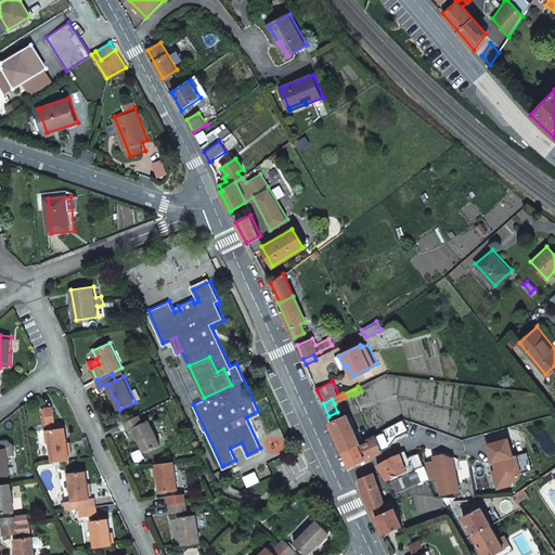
[(47,409),(53,462),(71,459),(67,427),(66,428),(65,426),(64,424),(63,423),(60,423),(57,423),(55,408),(47,409)]
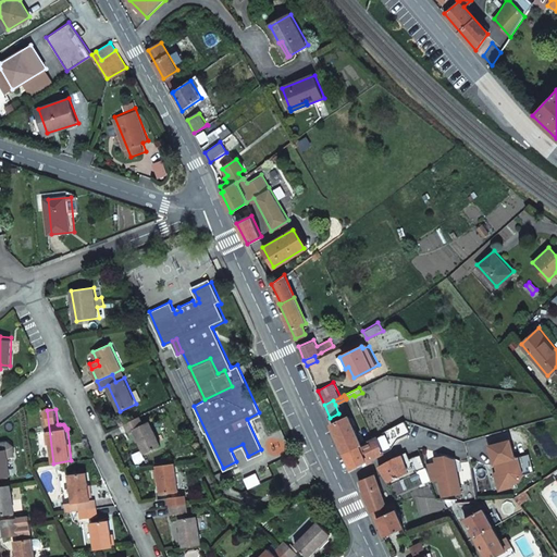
[(144,424),(140,417),(125,424),(128,431),(134,429),(145,454),(162,446),(150,421),(144,424)]
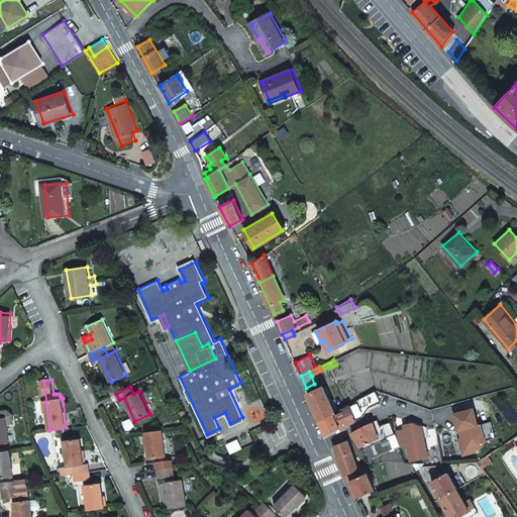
[(319,418),(334,411),(323,387),(308,393),(319,418)]
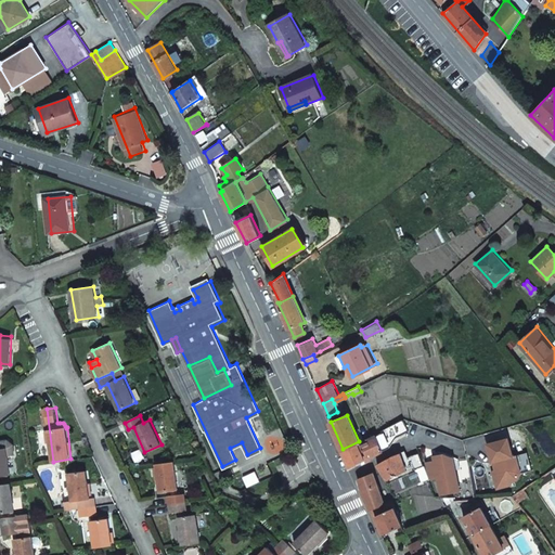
[(407,428),(402,418),(390,425),(395,434),(396,433),(398,436),(404,433),(403,430),(407,428)]
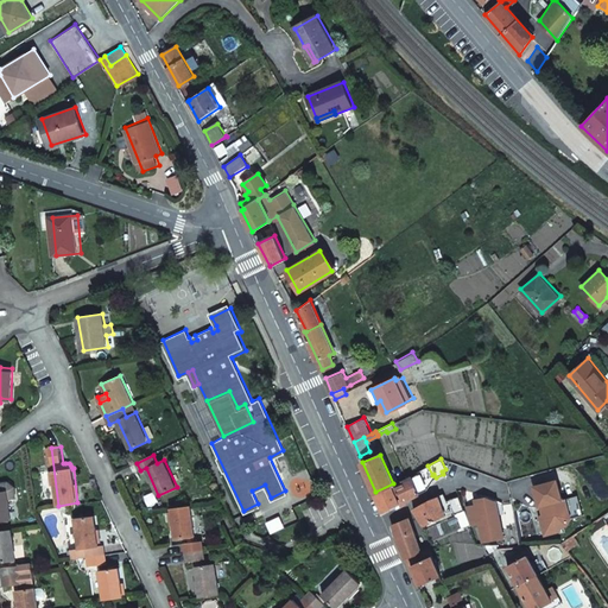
[(417,470),(418,473),(422,480),(432,475),(428,466),(417,470)]
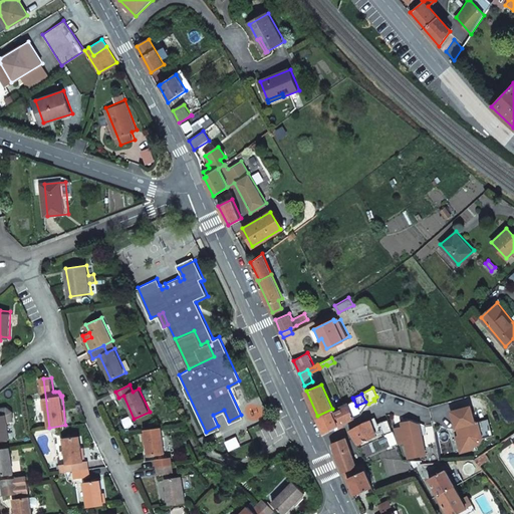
[(345,402),(338,406),(332,409),(317,416),(324,432),(334,427),(335,429),(346,423),(345,422),(360,414),(356,406),(353,400),(346,403),(345,402)]
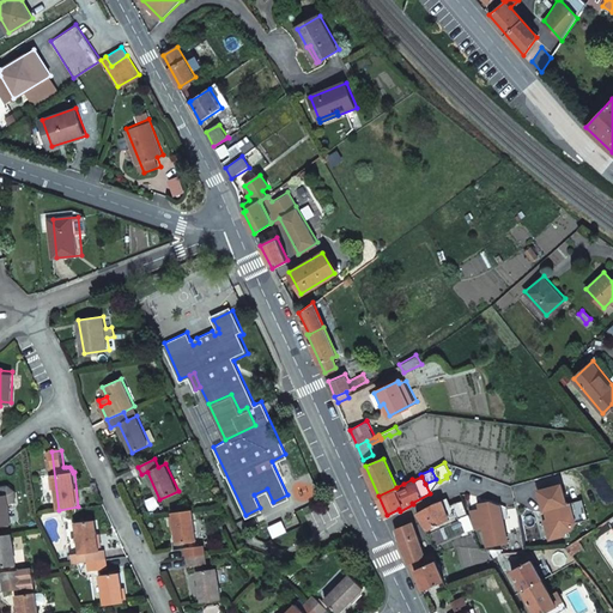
[(562,481),(538,489),(544,509),(547,508),(550,516),(547,517),(551,528),(557,532),(565,529),(572,527),(578,520),(572,499),(568,501),(562,481)]
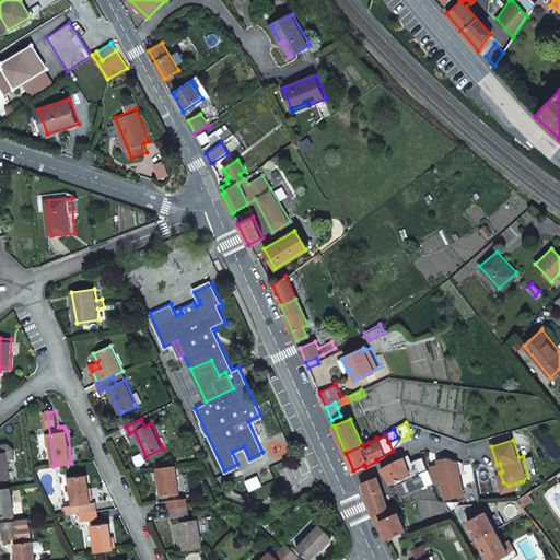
[(0,488),(1,488),(0,479),(12,478),(9,458),(18,457),(15,446),(10,442),(0,443),(0,488)]
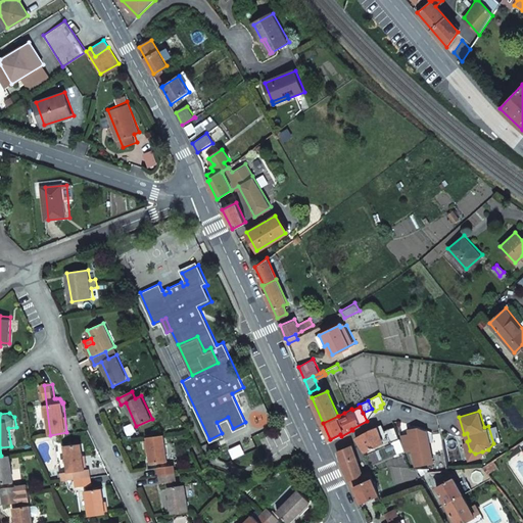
[(496,424),(488,426),(493,443),(502,440),(496,424)]
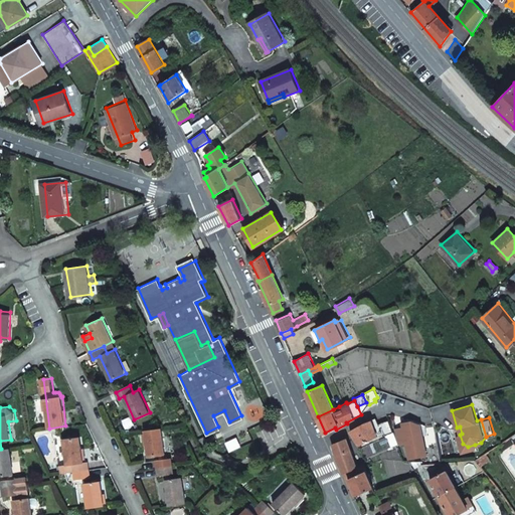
[(406,441),(408,458),(426,455),(420,421),(412,418),(402,420),(403,424),(396,425),(398,443),(406,441)]
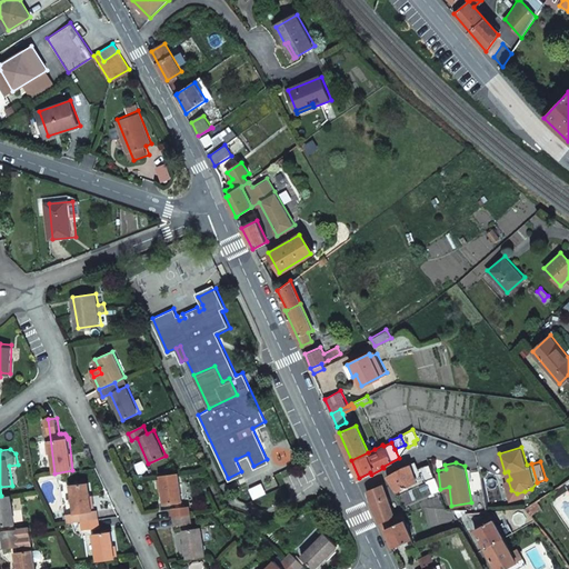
[(408,463),(387,475),(397,490),(416,481),(410,463),(408,463)]
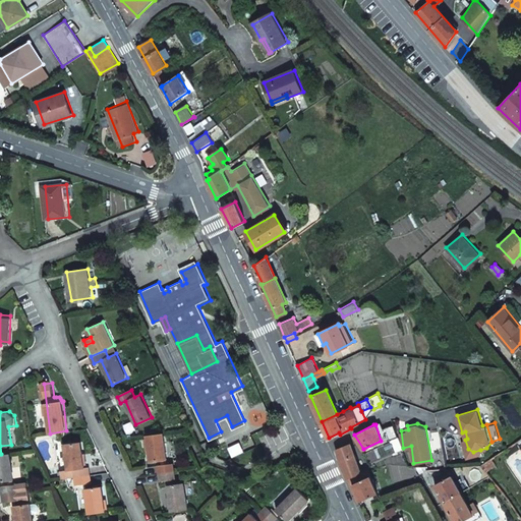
[(394,444),(400,442),(397,433),(396,435),(394,429),(389,431),(394,444)]
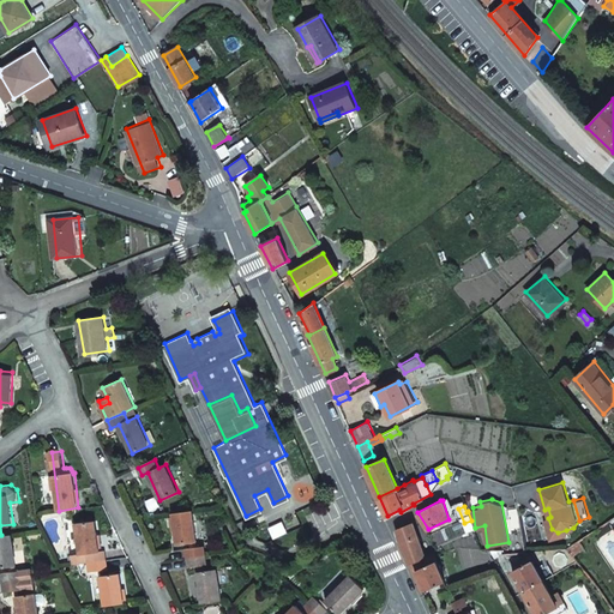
[(193,511),(174,515),(178,545),(198,542),(193,511)]
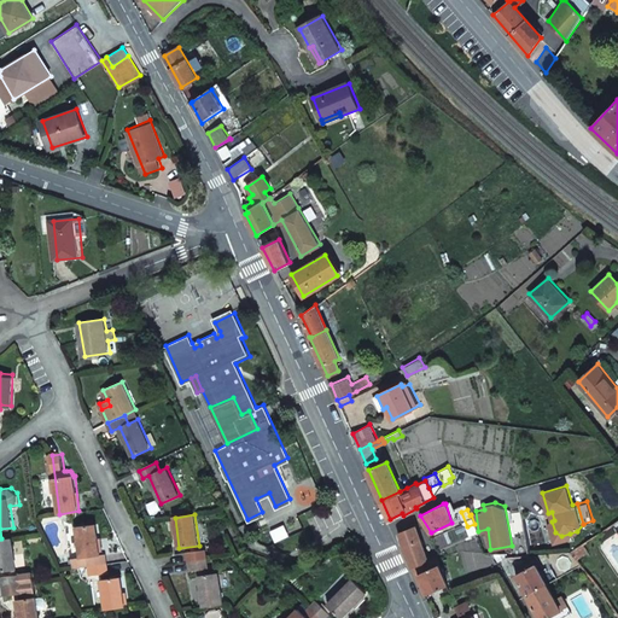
[(555,532),(552,522),(548,523),(554,543),(571,538),(570,534),(561,536),(555,532)]
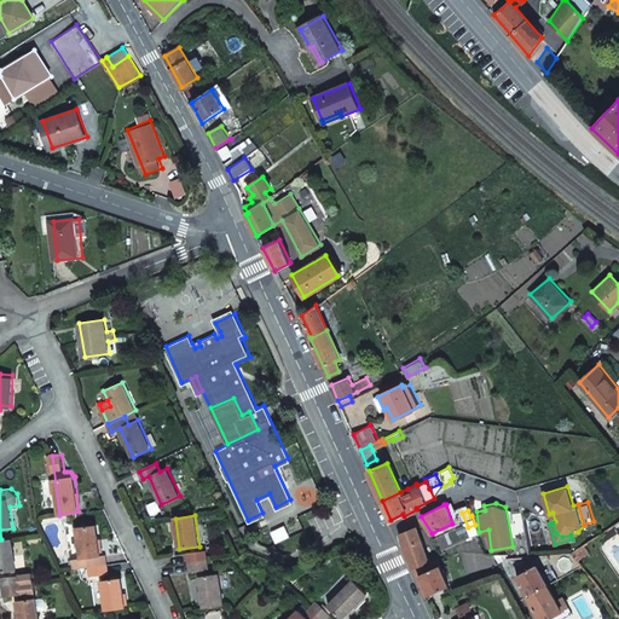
[(88,566),(108,563),(106,555),(100,555),(97,526),(77,528),(80,557),(71,559),(74,568),(88,566)]
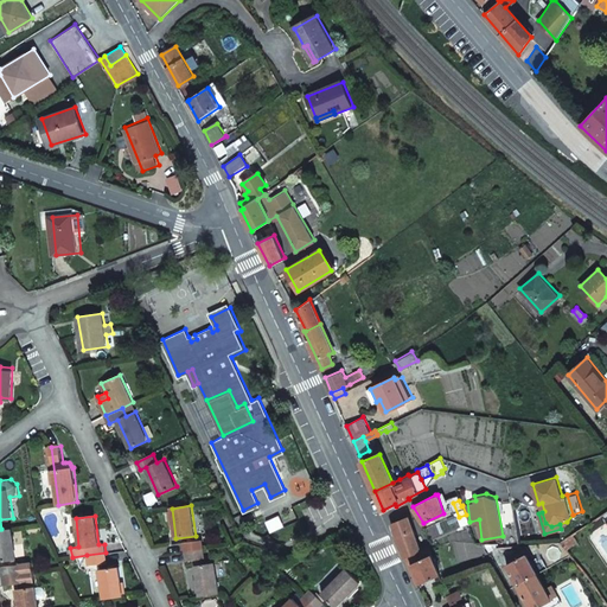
[(391,523),(406,556),(421,550),(408,516),(391,523)]
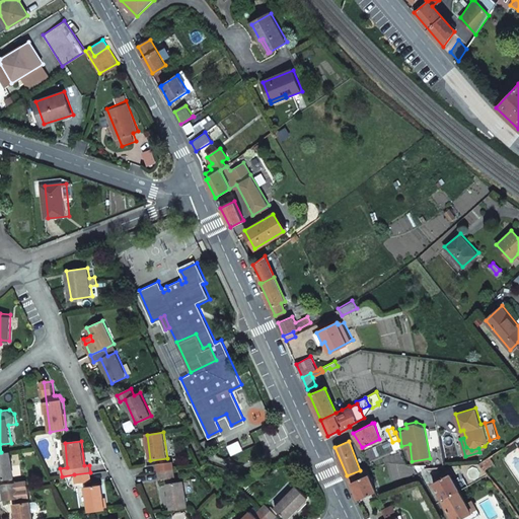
[(0,478),(13,476),(10,451),(1,452),(0,452),(0,478)]
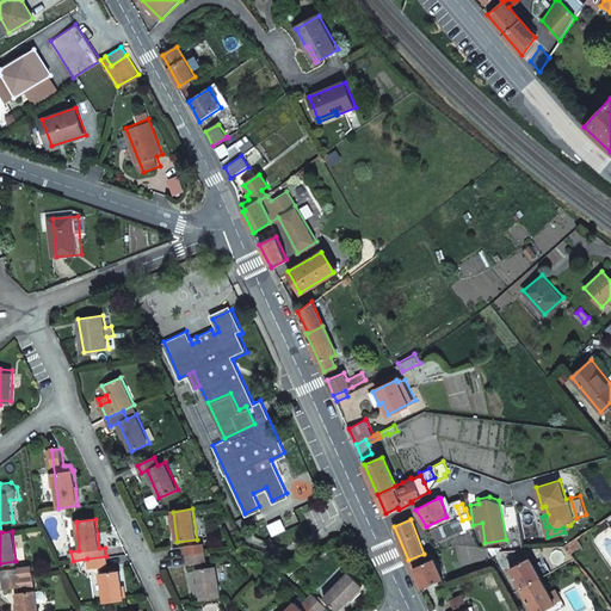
[(575,537),(563,544),(569,553),(581,544),(575,537)]
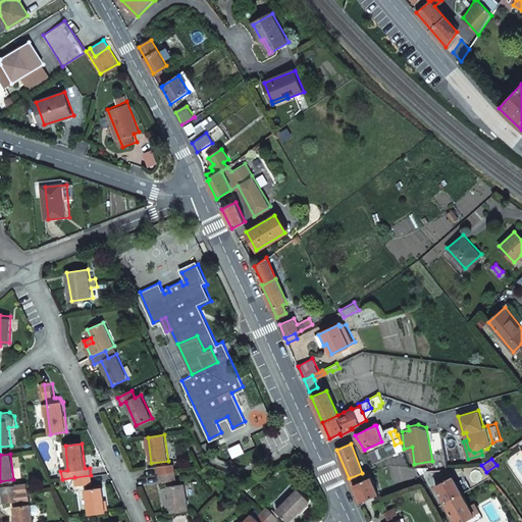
[(158,467),(159,475),(174,473),(173,465),(158,467)]
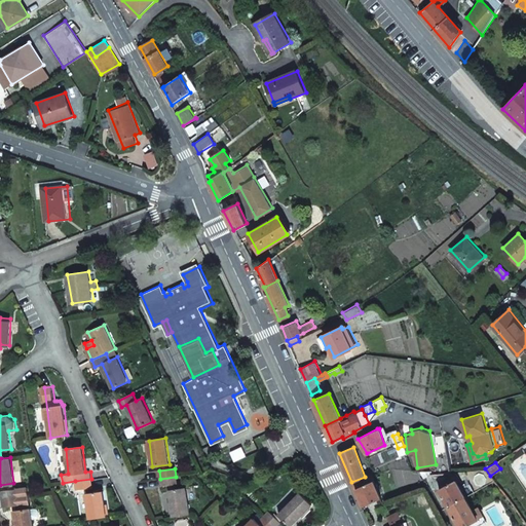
[(357,488),(364,504),(382,496),(372,476),(366,479),(353,484),(354,489),(357,488)]
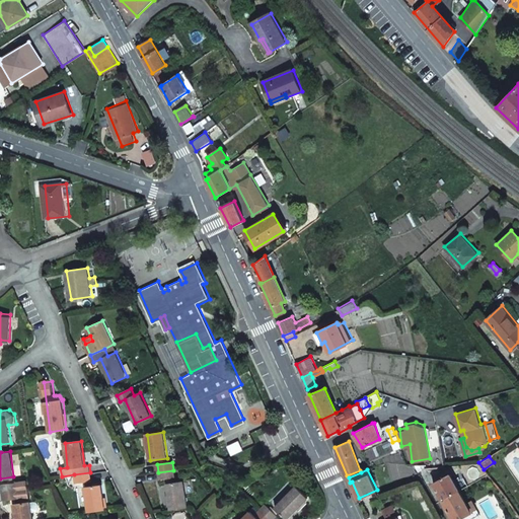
[(173,470),(158,472),(159,479),(174,477),(173,470)]
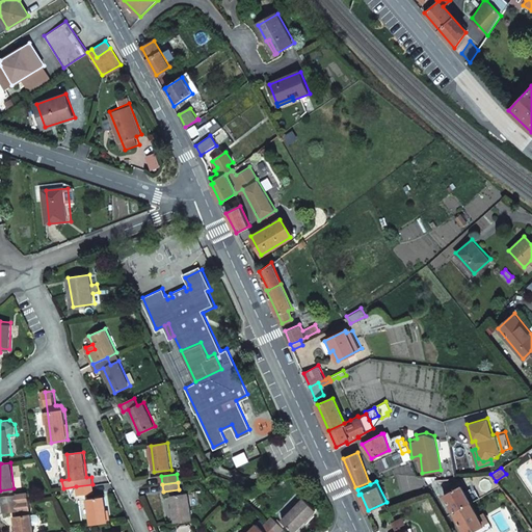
[(94,493),(92,484),(76,486),(77,495),(94,493)]
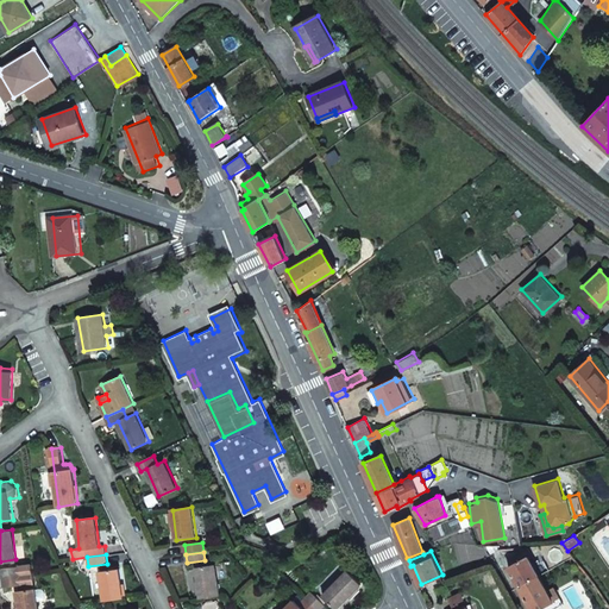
[(520,585),(539,575),(527,554),(508,565),(520,585)]
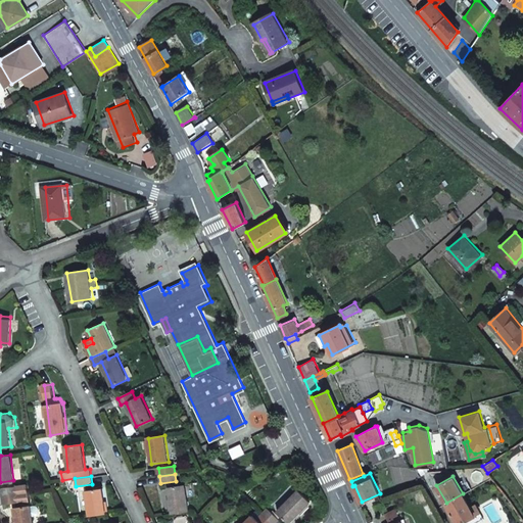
[(2,487),(3,495),(18,493),(29,491),(28,484),(2,487)]
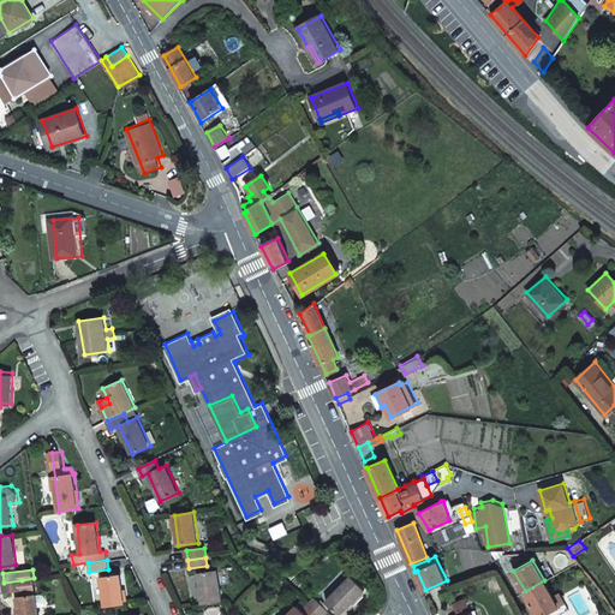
[(197,574),(202,605),(221,602),(216,572),(197,574)]
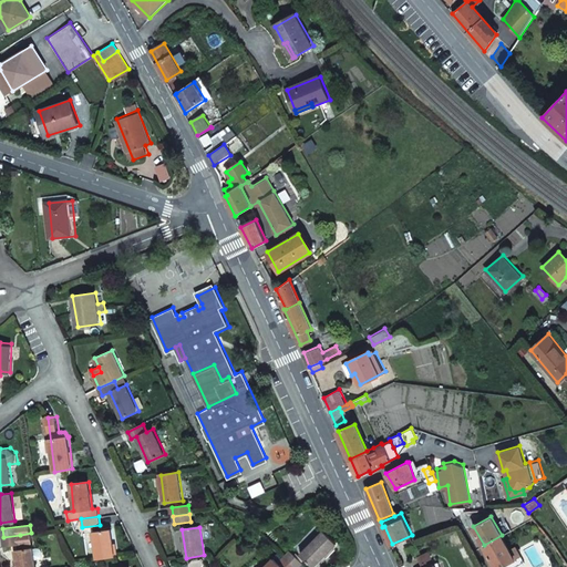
[(93,533),(96,558),(114,557),(111,531),(93,533)]
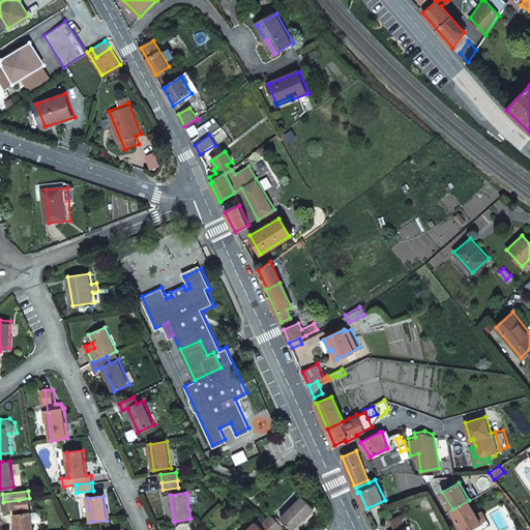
[(291,529),(292,529),(314,508),(301,496),(280,518),(291,529)]
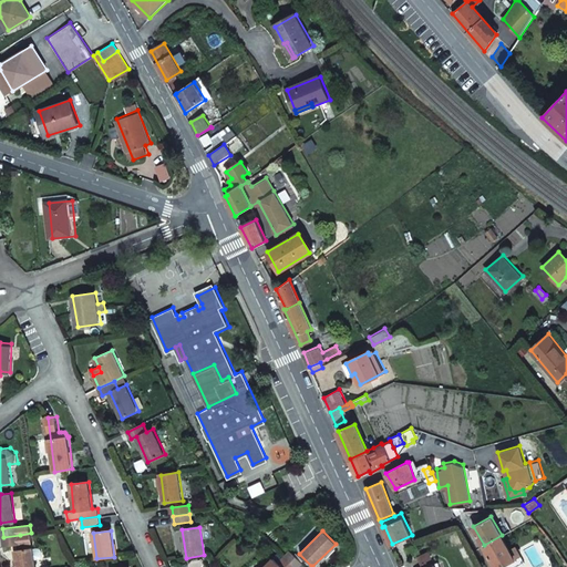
[(20,535),(3,537),(4,545),(32,542),(31,533),(20,535)]
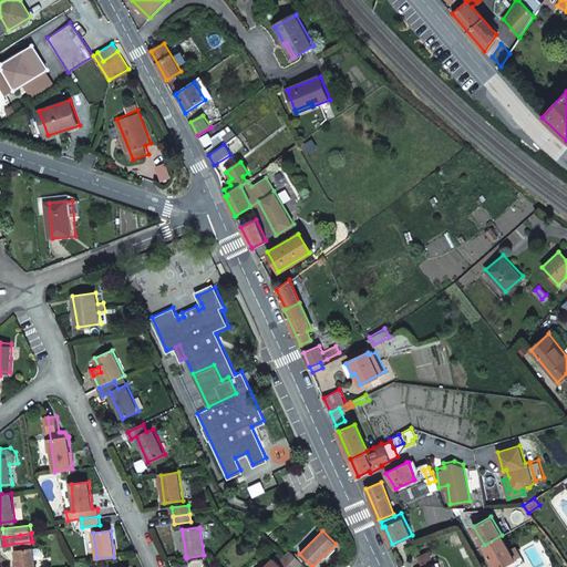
[(501,566),(515,559),(502,535),(484,545),(495,566),(501,566)]
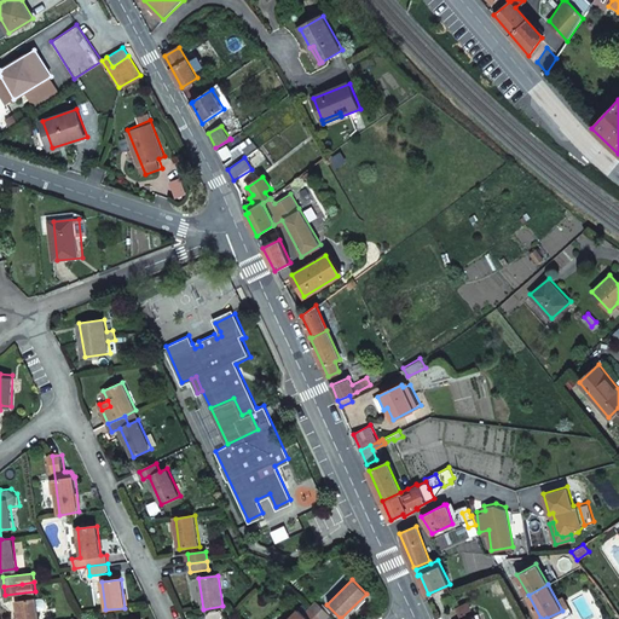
[(18,600),(19,618),(40,618),(39,608),(48,607),(46,596),(38,597),(18,600)]
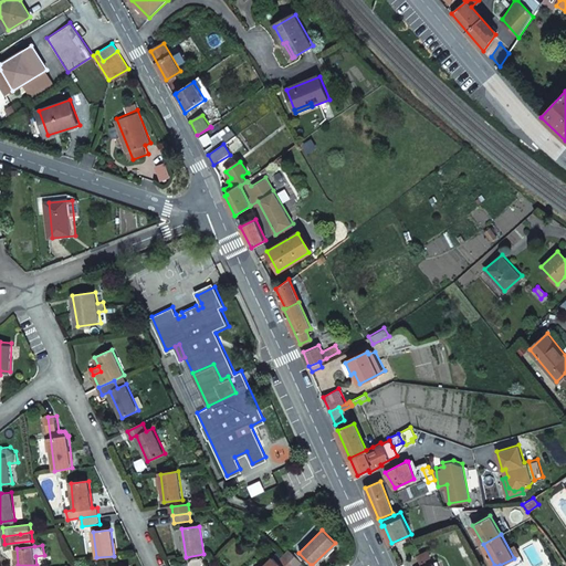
[(289,551),(283,556),(292,565),(296,565),(301,563),(289,551)]
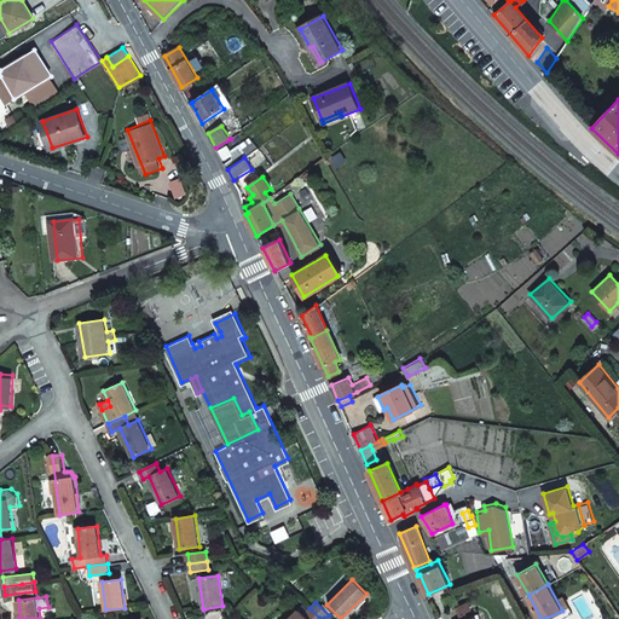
[(319,618),(310,608),(302,614),(299,611),(289,618),(319,618)]
